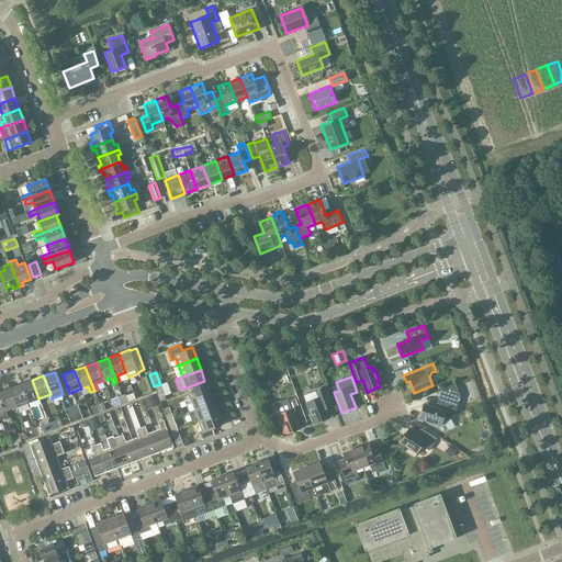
[(27,403),(38,398),(32,380),(21,384),(27,403)]
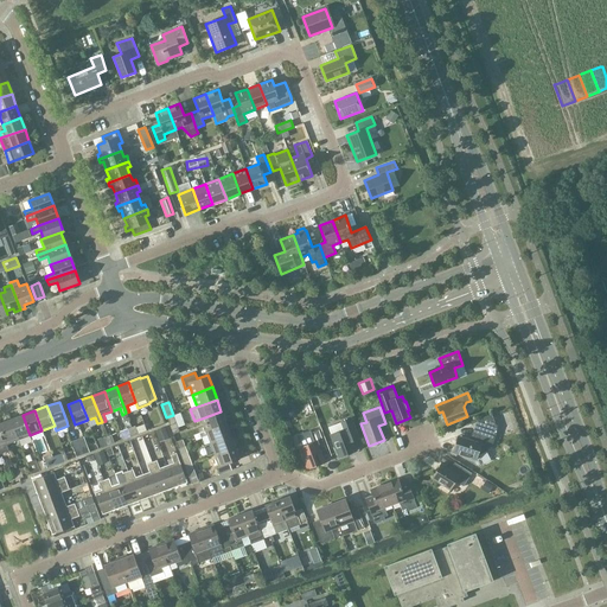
[(199,433),(225,423),(221,411),(202,419),(204,426),(198,428),(199,433)]
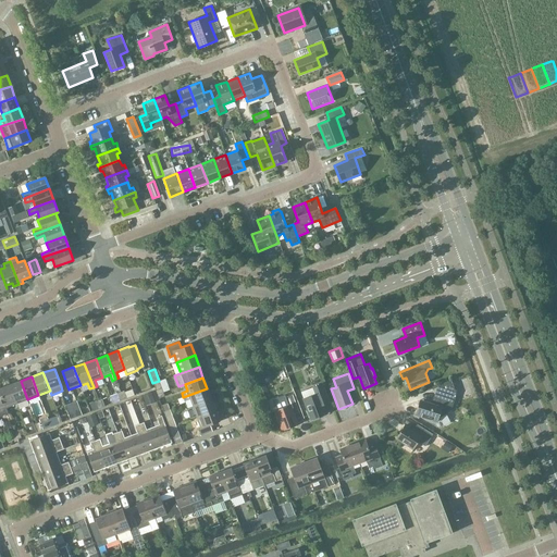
[(16,404),(27,399),(21,381),(10,385),(16,404)]
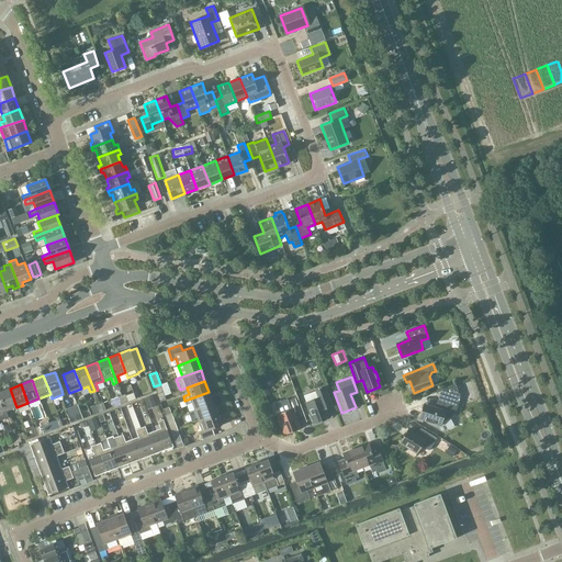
[(158,397),(165,396),(160,384),(154,386),(158,397)]
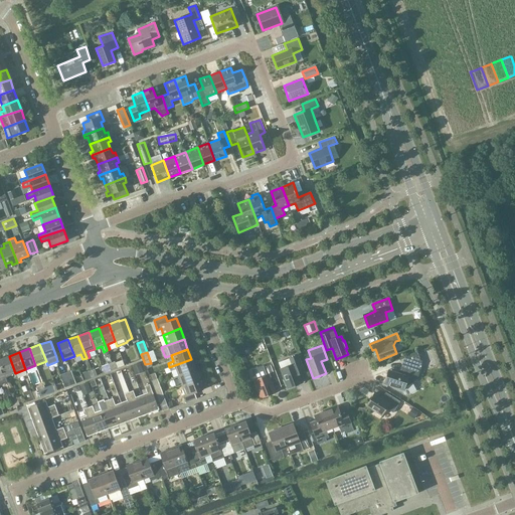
[(413,378),(416,379),(421,365),(417,353),(404,357),(406,363),(406,365),(403,364),(400,371),(398,373),(388,370),(383,383),(400,389),(412,382),(413,378)]
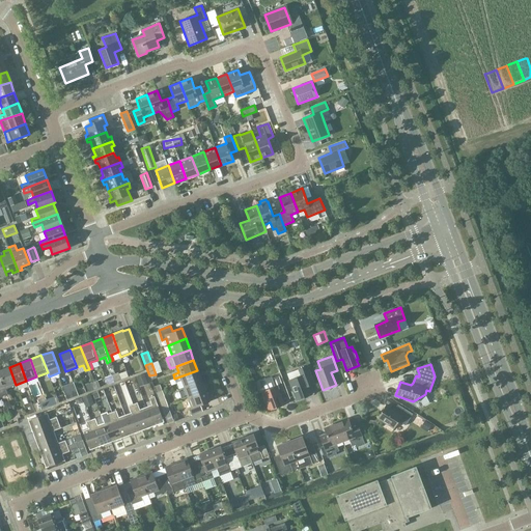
[(307,382),(312,380),(307,366),(298,369),(301,376),(289,381),(297,400),(311,394),(307,382)]
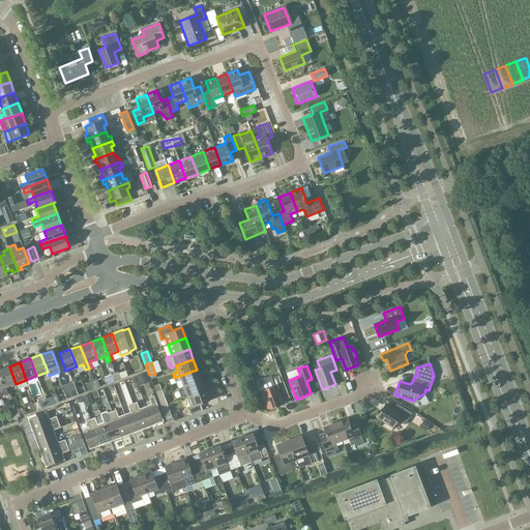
[(0,373),(5,387),(16,384),(9,366),(0,370),(0,373)]
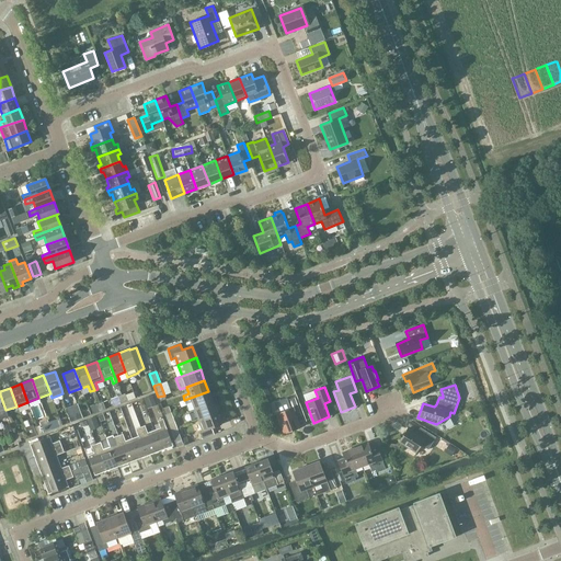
[(194,409),(213,402),(208,391),(184,400),(186,404),(192,402),(194,409)]
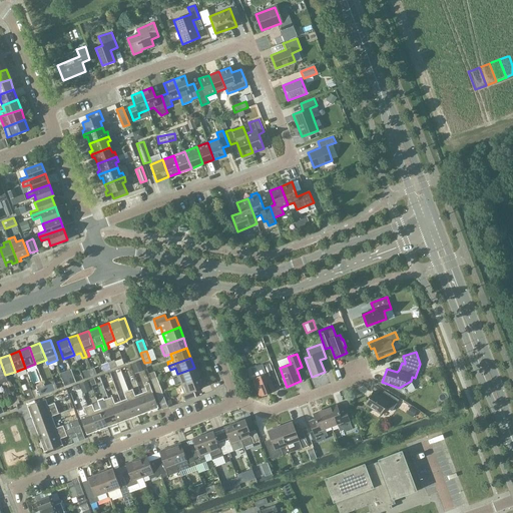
[(269,382),(276,380),(269,364),(263,366),(266,374),(254,378),(257,383),(254,384),(258,391),(260,391),(262,397),(273,392),(269,382)]
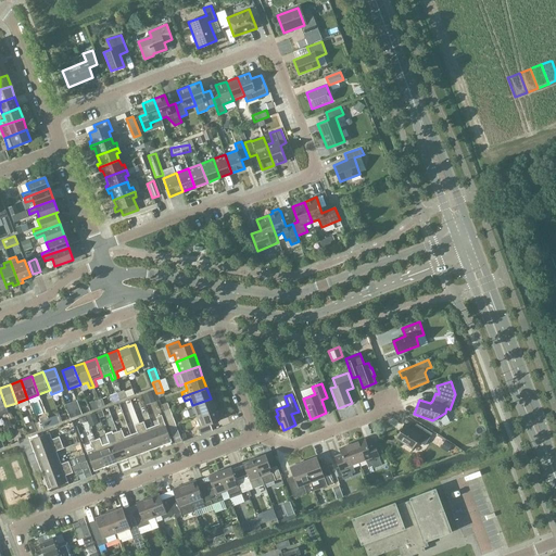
[(197,416),(215,409),(211,399),(192,405),(197,416)]
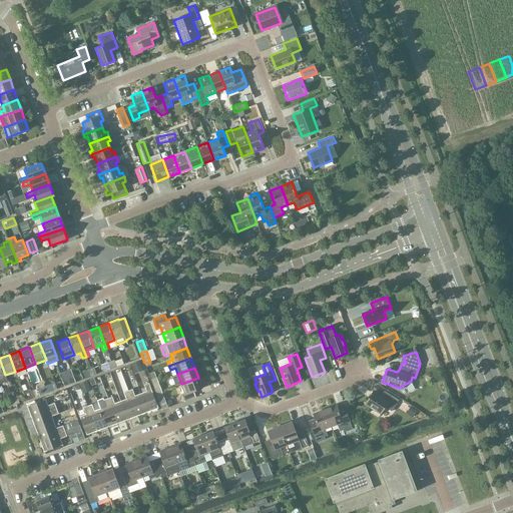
[(70,384),(75,382),(70,369),(65,371),(70,384)]
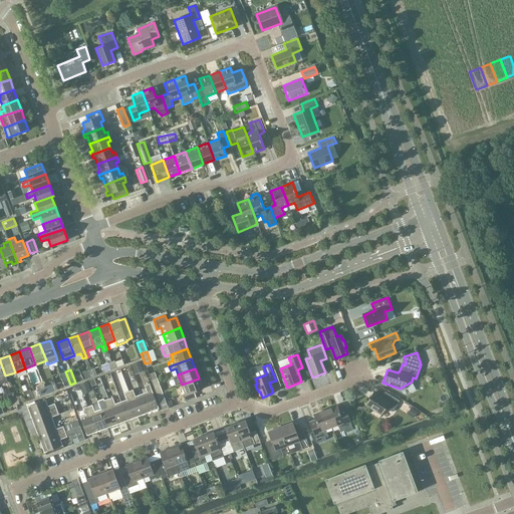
[(85,379),(93,376),(90,369),(87,370),(82,372),(85,379)]
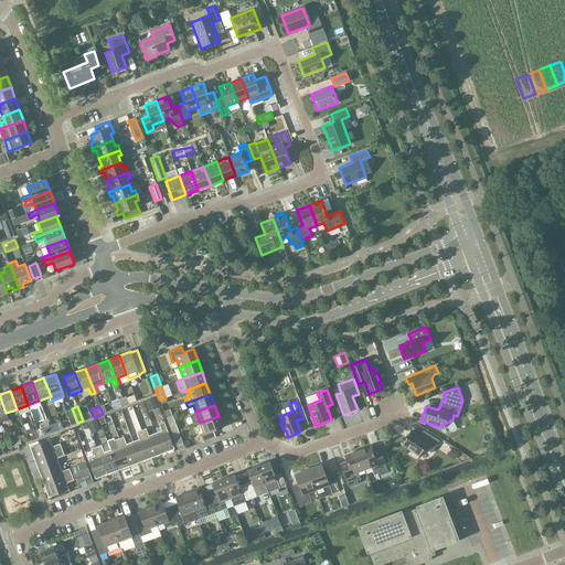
[(71,425),(77,423),(72,408),(65,411),(71,425)]
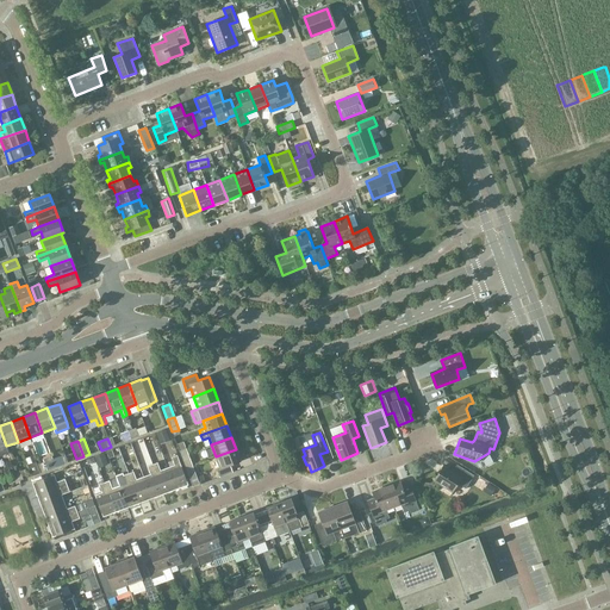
[(219,478),(232,472),(230,466),(241,461),(236,449),(216,456),(221,468),(217,471),(219,478)]
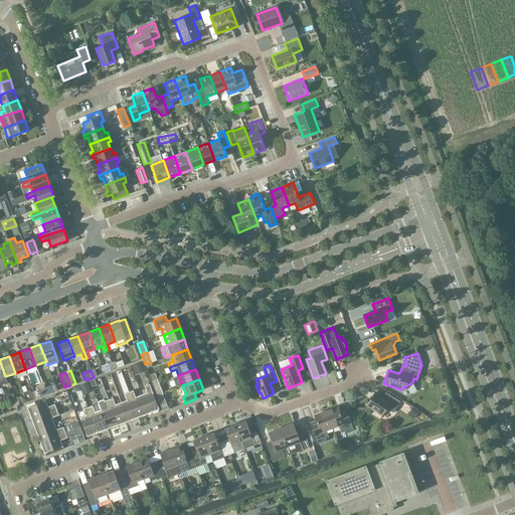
[(46,394),(57,390),(54,383),(44,387),(46,394)]
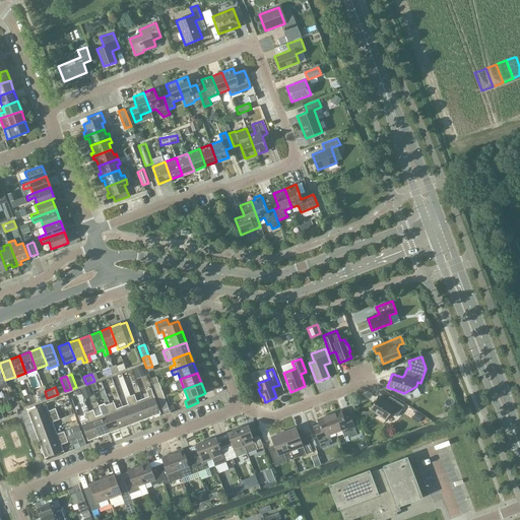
[(158,399),(164,397),(159,387),(154,389),(158,399)]
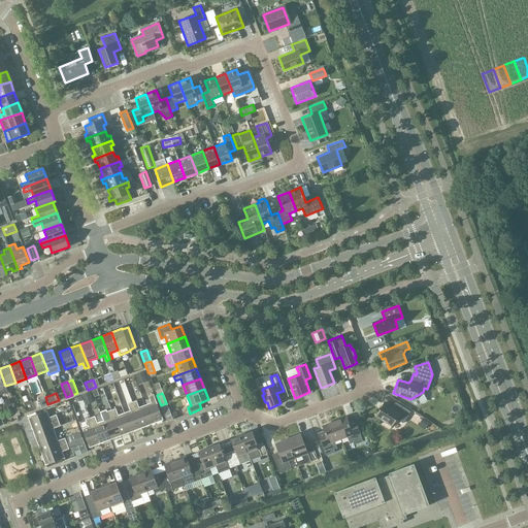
[(152,424),(163,420),(153,394),(149,396),(151,402),(144,405),(152,424)]
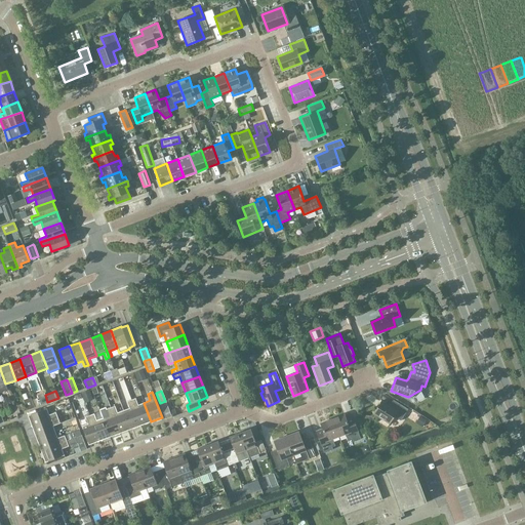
[(45,395),(44,393),(37,396),(38,398),(35,399),(37,406),(47,402),(45,395)]
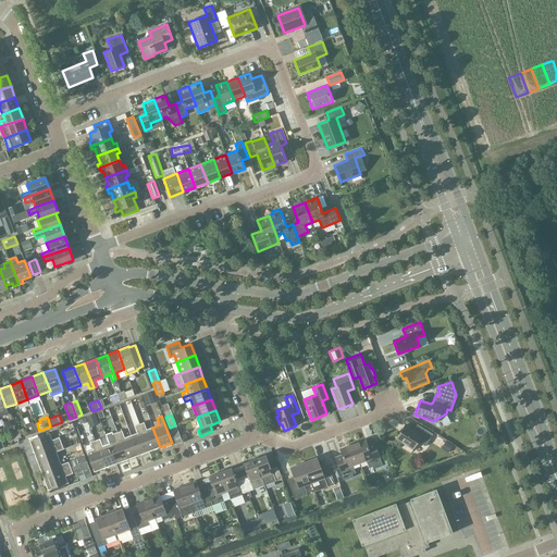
[(94,417),(85,418),(88,430),(96,428),(94,417)]
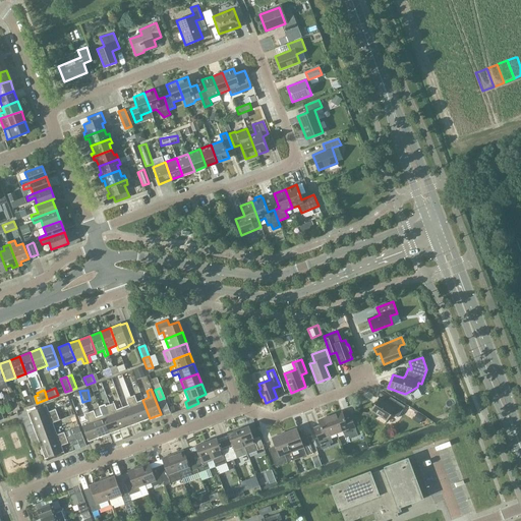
[(35,396),(32,397),(31,395),(23,397),(24,400),(26,407),(37,403),(35,396)]
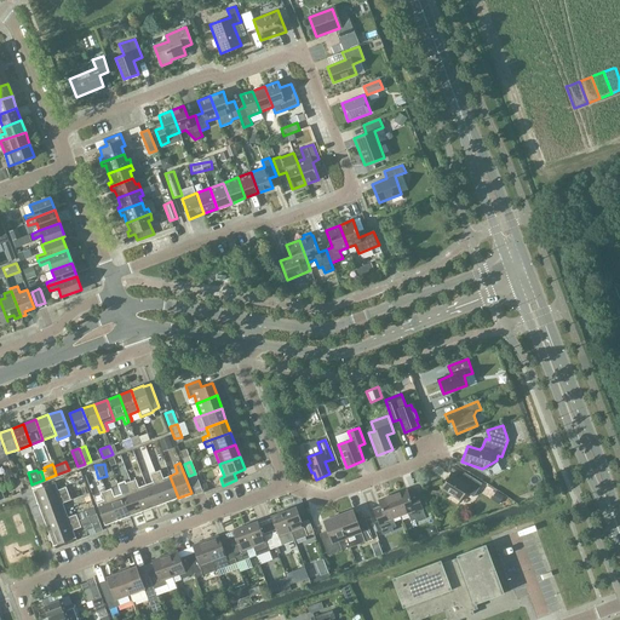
[(178,498),(170,476),(162,478),(160,470),(155,472),(166,503),(178,498)]
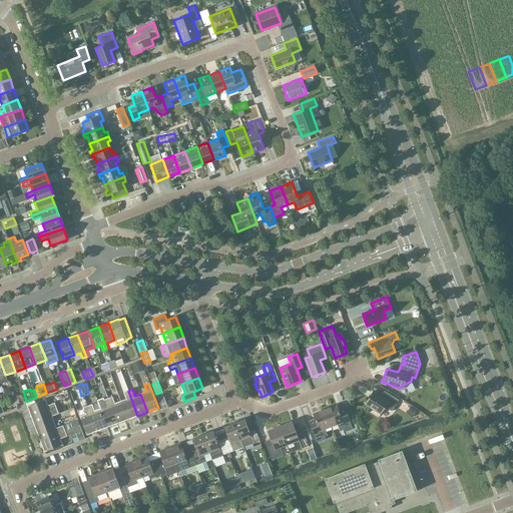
[(127,420),(137,416),(128,391),(124,392),(126,399),(119,401),(127,420)]
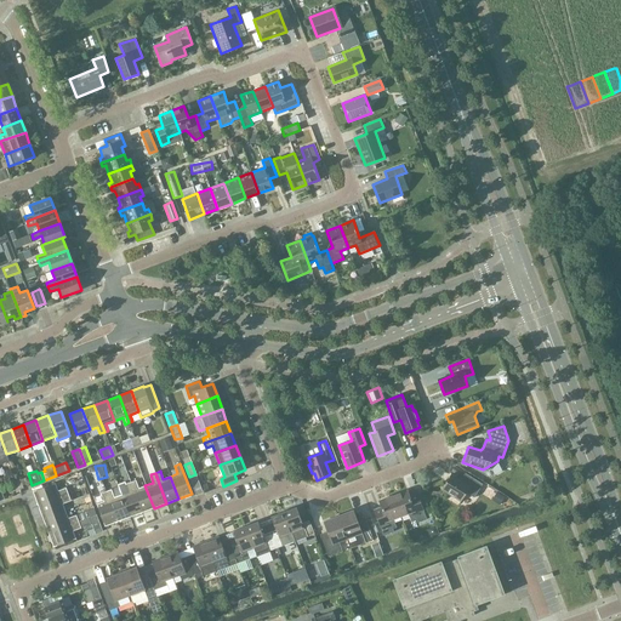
[(203,493),(197,476),(195,474),(189,477),(195,495),(203,493)]
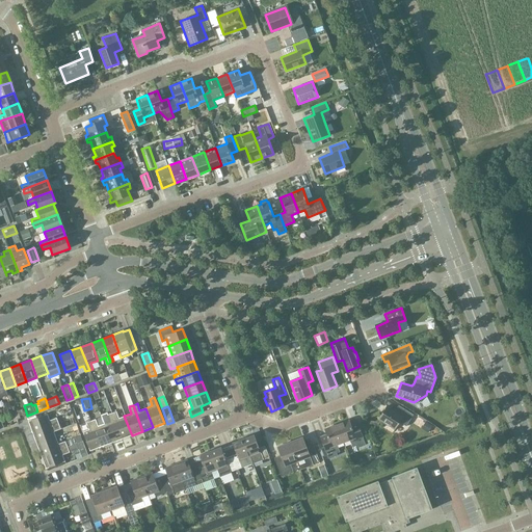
[(406,426),(414,415),(401,407),(397,414),(387,406),(378,419),(395,429),(399,422),(406,426)]
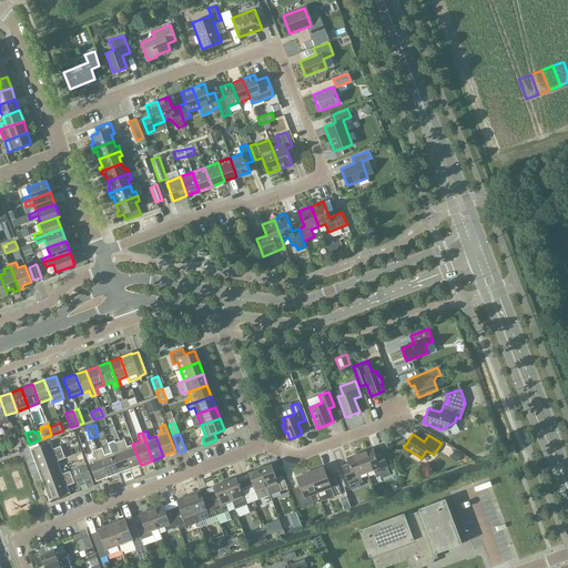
[(18,447),(29,444),(27,436),(14,440),(18,447)]
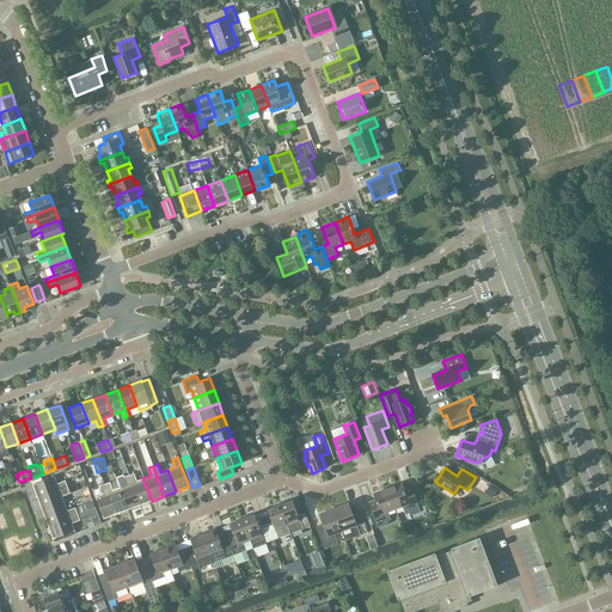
[(152,501),(142,478),(136,481),(134,473),(129,475),(140,505),(152,501)]
